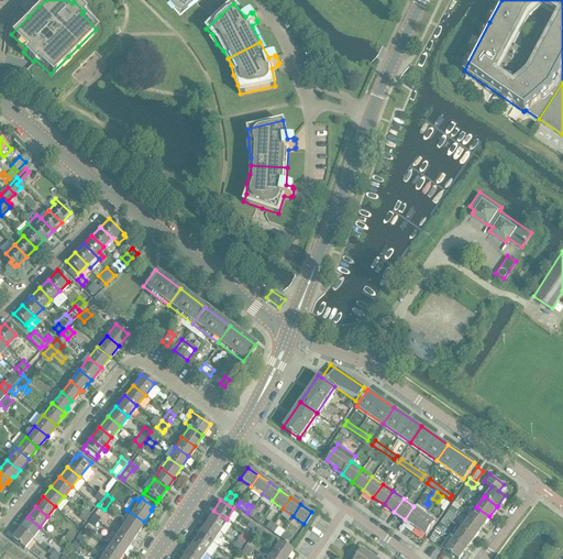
[(256,510),(252,506),(247,513),(258,519),(261,517),(254,512),(256,510)]
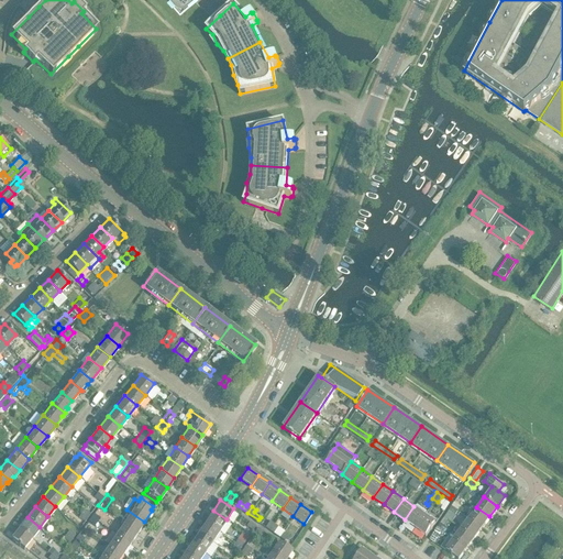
[(420,511),(414,506),(405,519),(415,527),(427,511),(422,507),(420,511)]
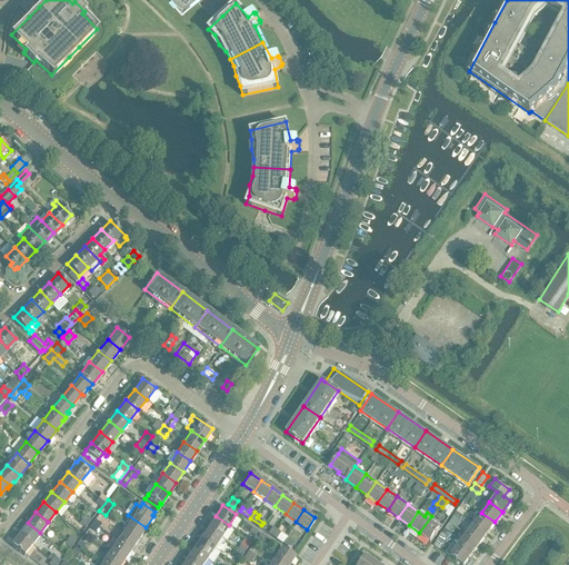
[(146,527),(128,515),(126,513),(119,524),(126,527),(125,528),(138,538),(146,527)]
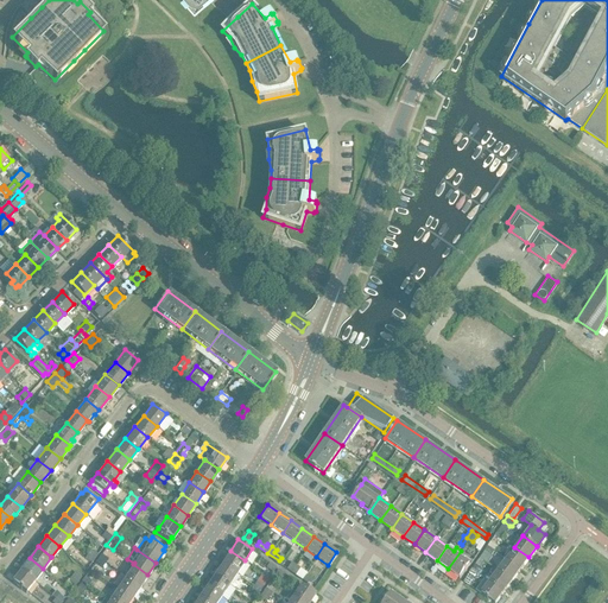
[(529,557),(514,547),(506,558),(520,569),(529,557)]
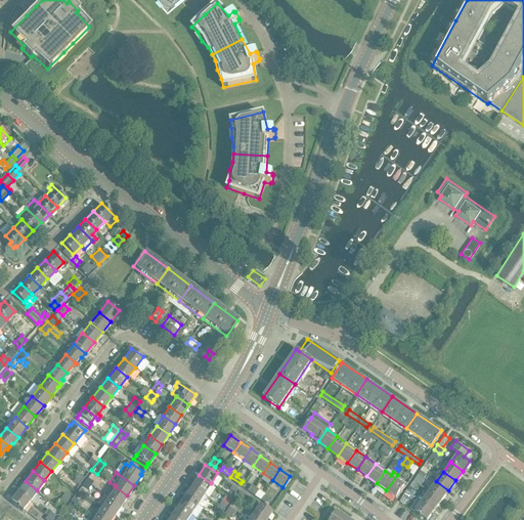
[(211,483),(199,475),(191,485),(204,493),(211,483)]
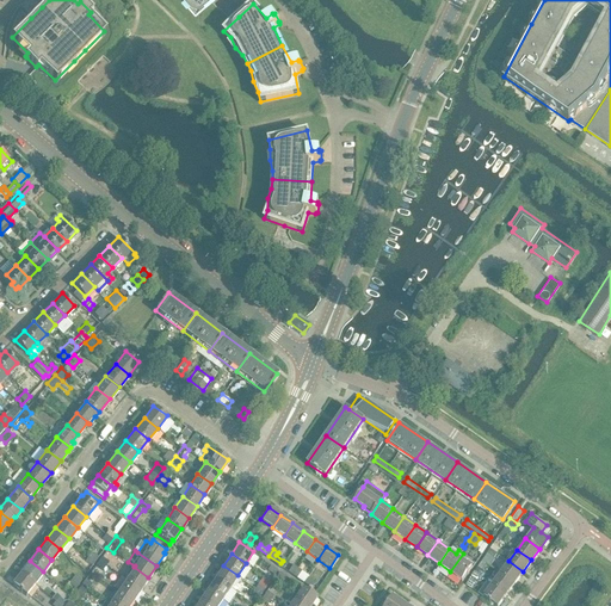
[(468,556),(463,554),(450,572),(462,580),(473,566),(464,560),(468,556)]
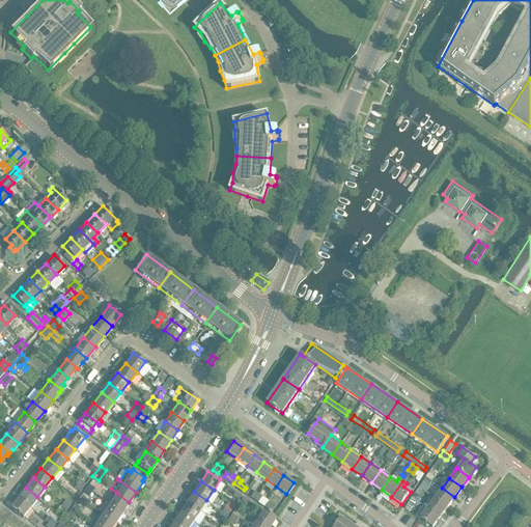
[(82,487),(77,482),(74,486),(75,487),(71,493),(75,496),(82,487)]
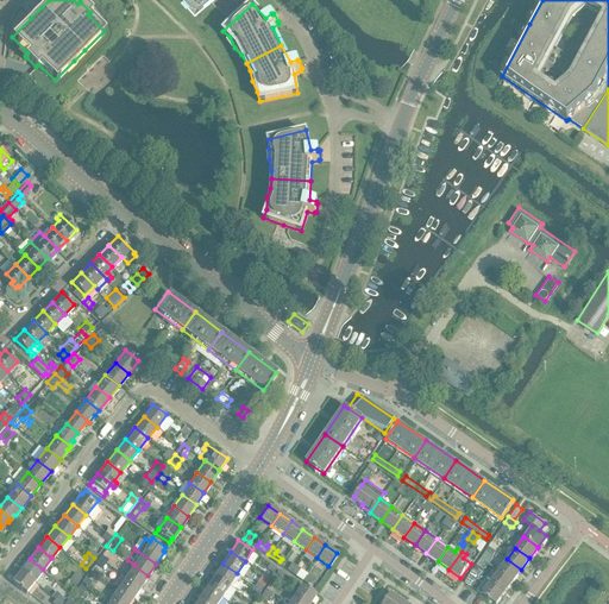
[(43,570),(30,559),(20,570),(35,580),(43,570)]
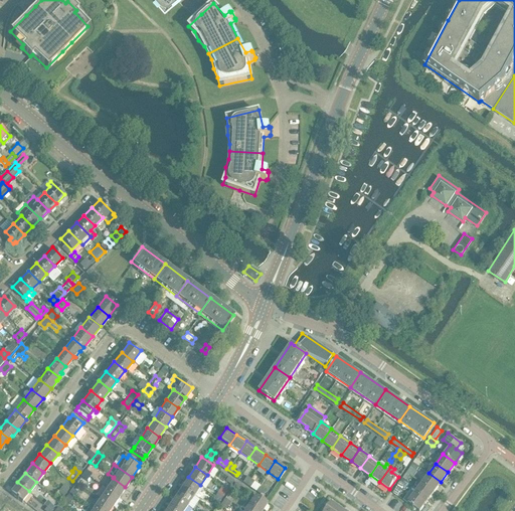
[(441,482),(428,473),(421,482),(434,491),(441,482)]
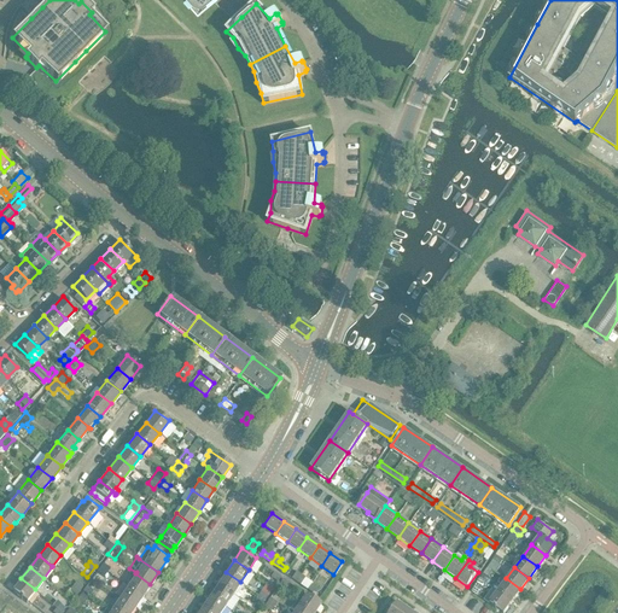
[(226,572),(217,583),(232,593),(240,582),(226,572)]
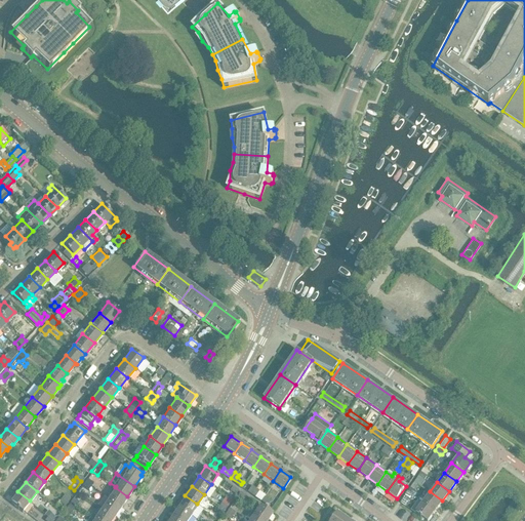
[(407,490),(413,493),(414,494),(417,490),(410,486),(407,490)]
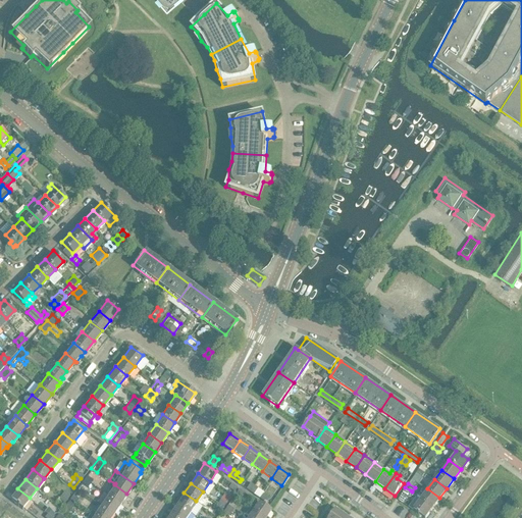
[(114,484),(108,495),(120,503),(126,494),(114,484)]
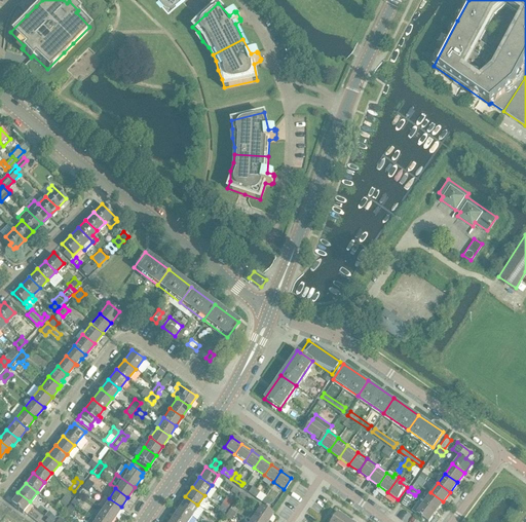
[(30,501),(17,492),(10,501),(22,511),(30,501)]
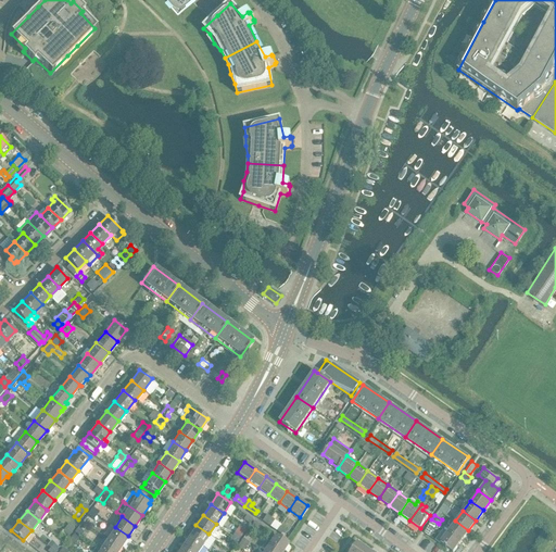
[(468,530),(455,521),(447,531),(460,540),(468,530)]
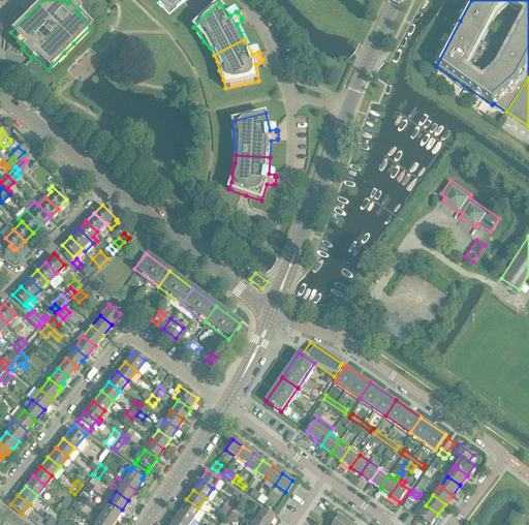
[(231,501),(224,497),(221,501),(228,506),(231,501)]
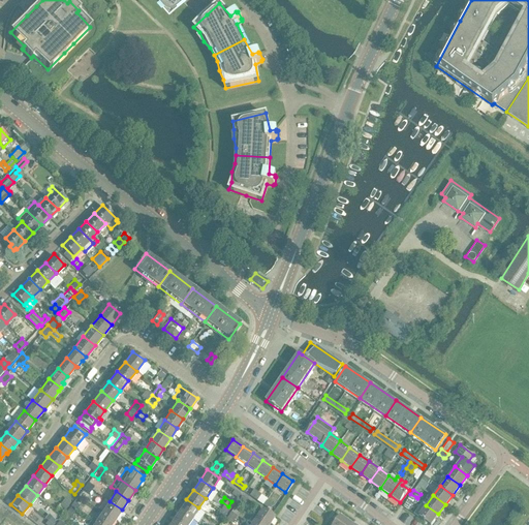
[(269,506),(271,502),(266,498),(262,502),(269,506)]
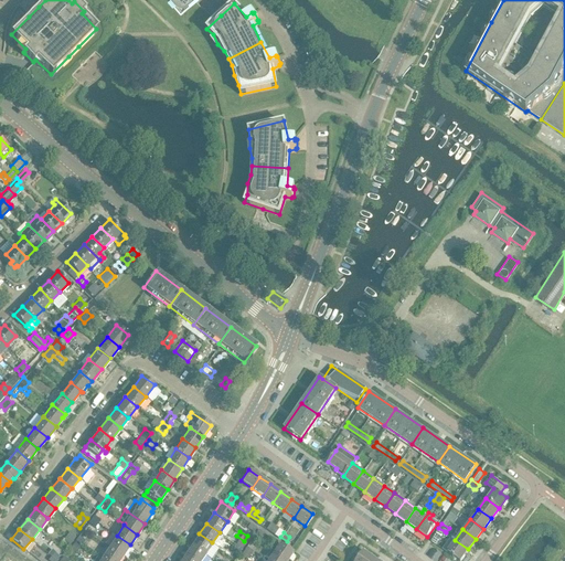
[(85,539),(78,533),(75,538),(82,543),(85,539)]
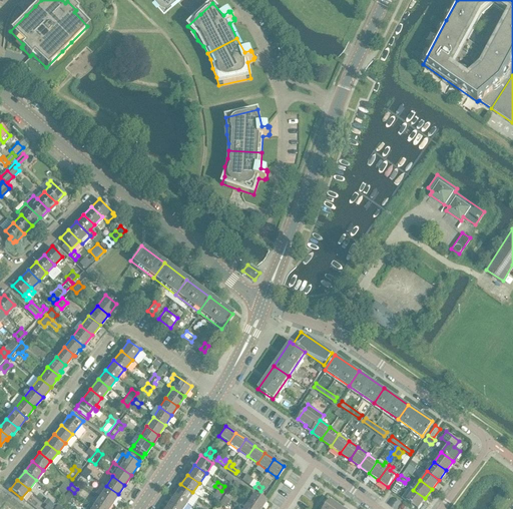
[(180,484),(174,494),(186,502),(192,492),(180,484)]
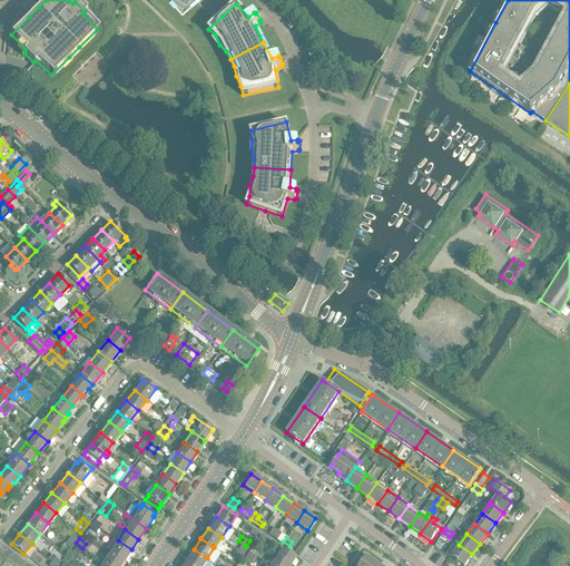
[(131,549),(118,540),(110,552),(124,560),(131,549)]
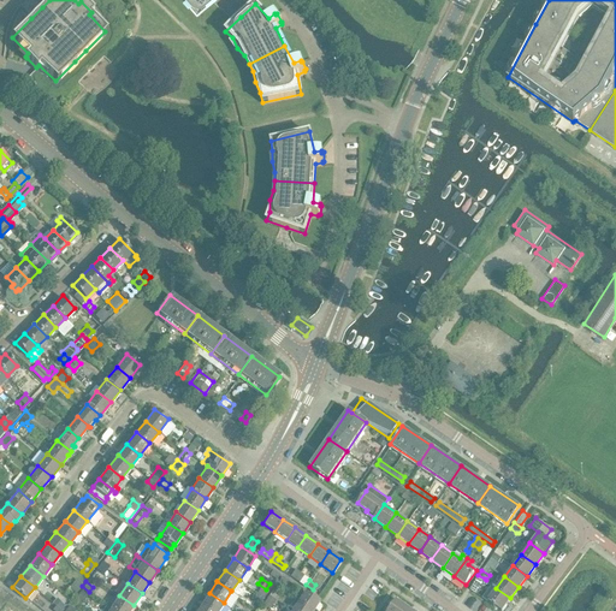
[(87,594),(81,588),(75,597),(81,601),(87,594)]
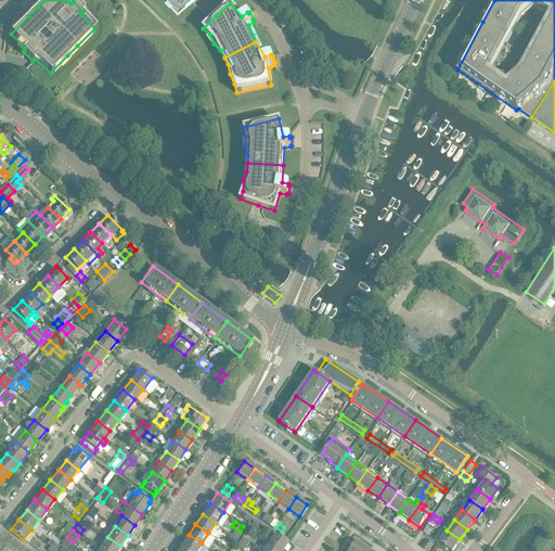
[(460,539),(447,530),(439,540),(452,550),(460,539)]
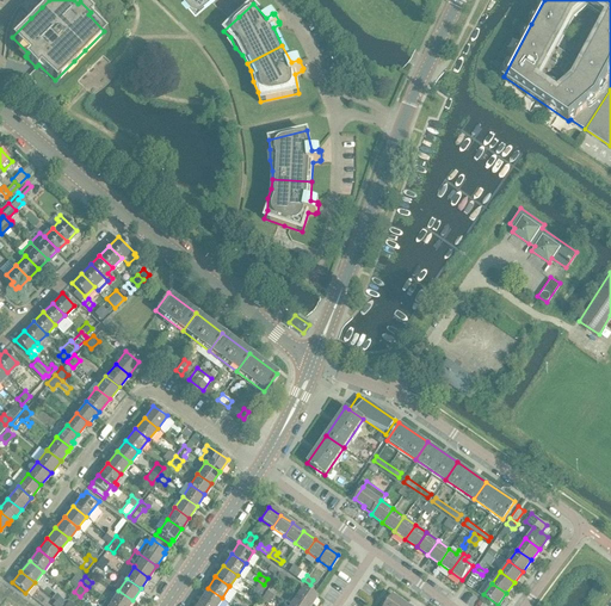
[(294,598),(307,605),(309,605),(316,595),(302,586),(294,598)]
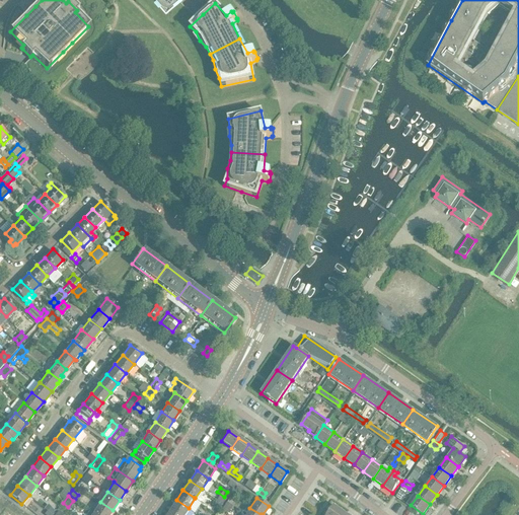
[(7,500),(1,508),(8,514),(21,514),(23,513),(7,500)]
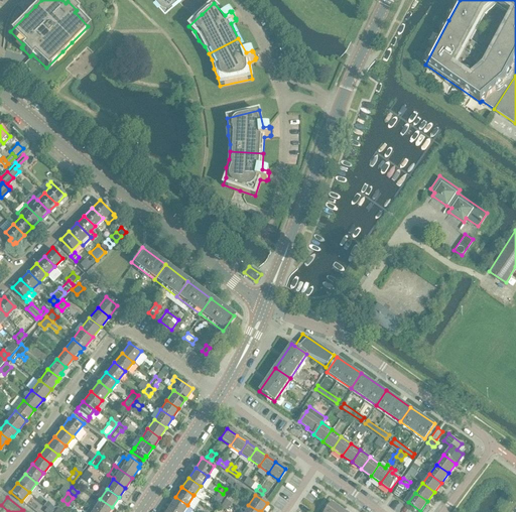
[(182,511),(187,505),(175,497),(168,507),(176,511),(182,511)]
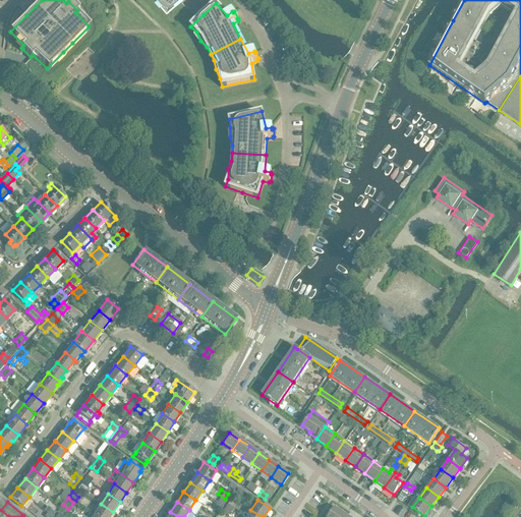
[(54,511),(50,507),(47,503),(43,508),(47,511),(52,515),(53,514),(54,511)]
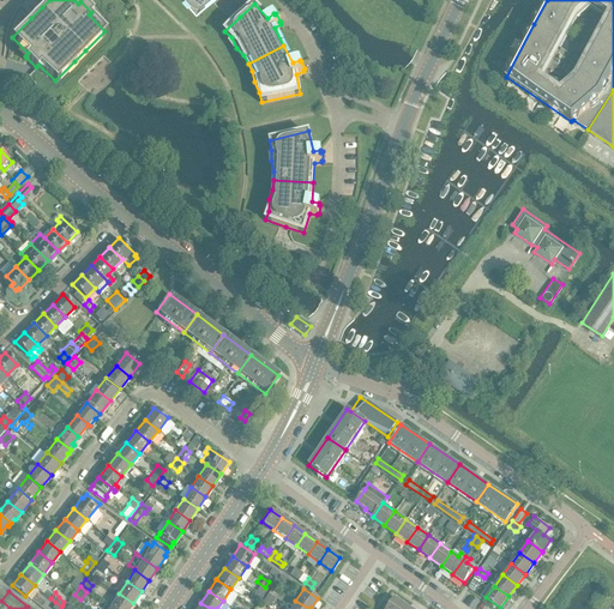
[(128,608),(133,603),(119,594),(110,604),(118,608),(128,608)]
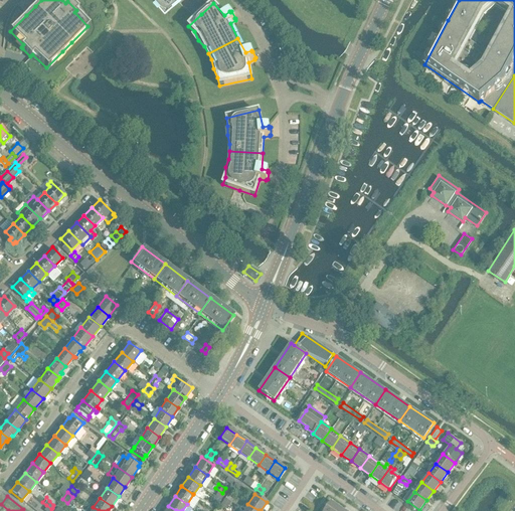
[(340,510),(342,509),(331,501),(323,510),(340,510)]
